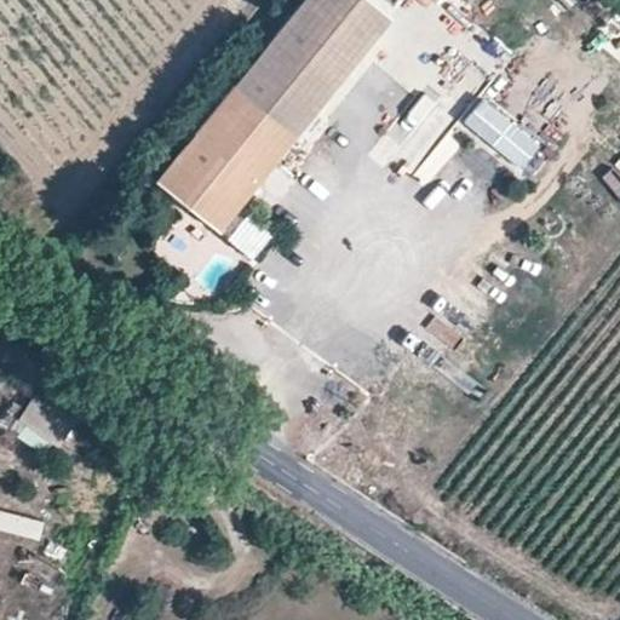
[(239,208),(388,17),(366,0),(299,0),(156,182),(219,233),(239,208)]
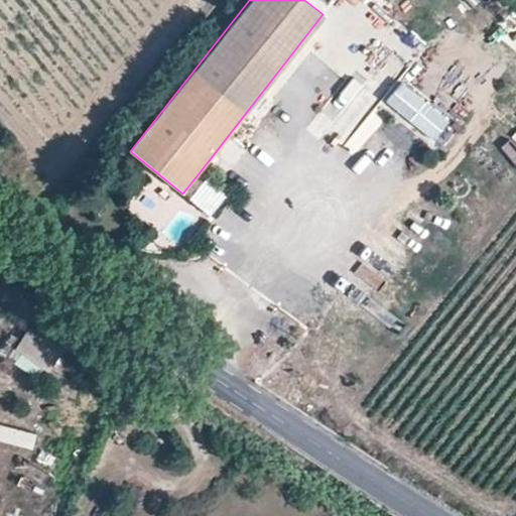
[(515,50),(515,21),(508,16),(494,35),(515,50)]
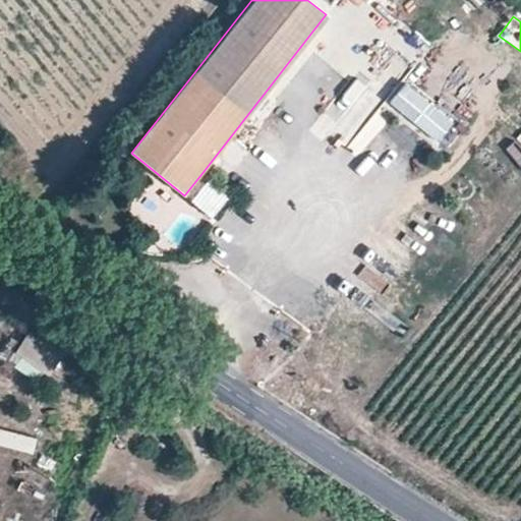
[(406,84),(387,106),(436,150),(455,127),(406,84)]
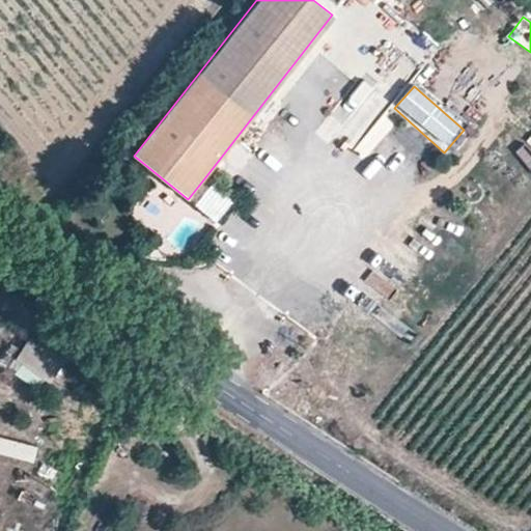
[(351,151),(360,135),(328,116),(318,133),(351,151)]
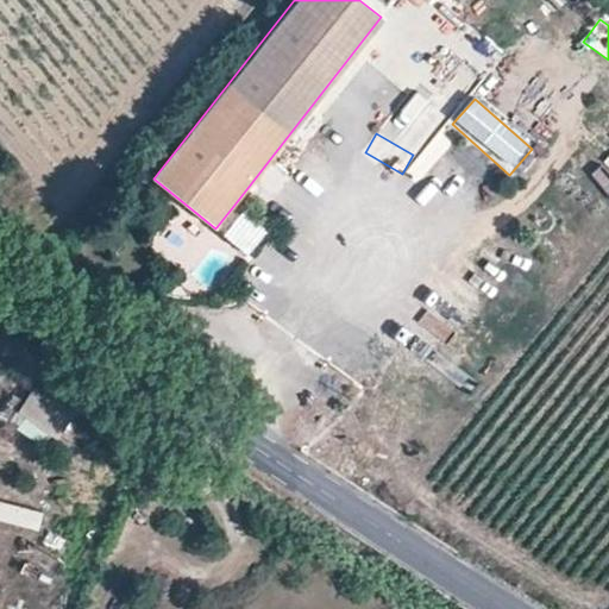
[(225,237),(244,212),(234,205),(215,228),(225,237)]
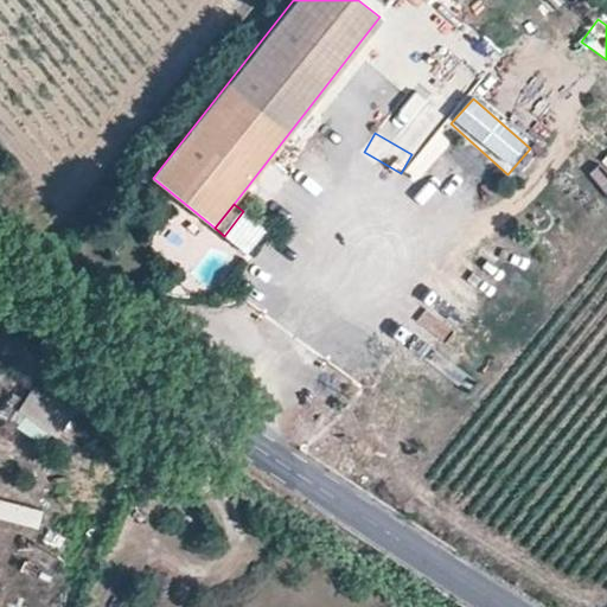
[(408,332),(427,304),(416,296),(397,325),(408,332)]
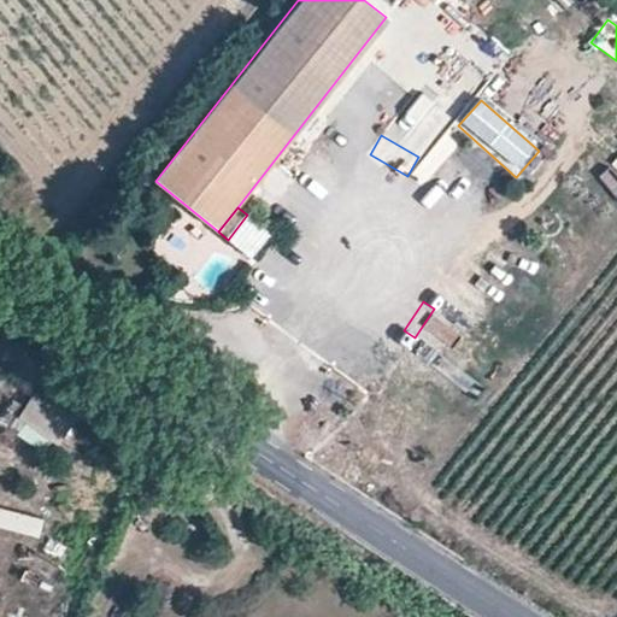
[(12,407),(0,424),(47,458),(72,422),(34,395),(22,415),(12,407)]
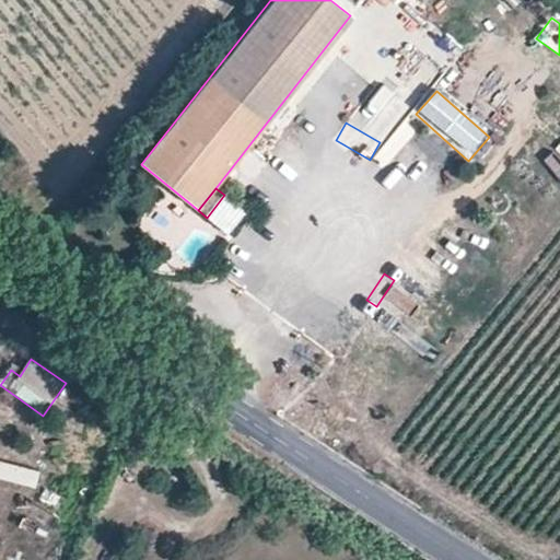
[(0,477),(32,483),(35,464),(0,457),(0,477)]
